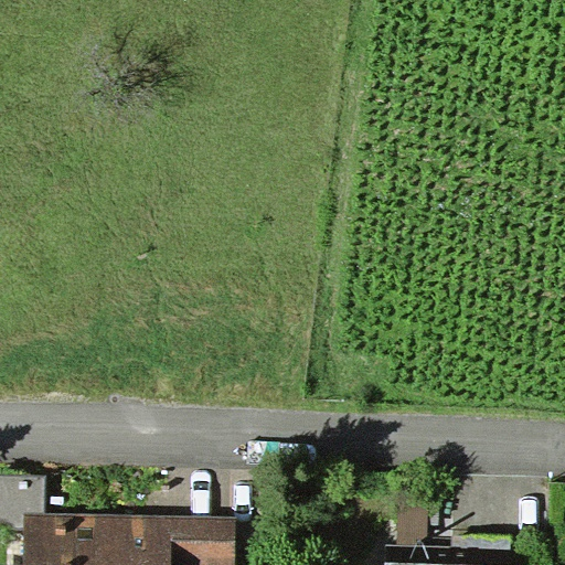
[(402,489),(398,544),(418,544),(426,535),(430,490),(402,489)]
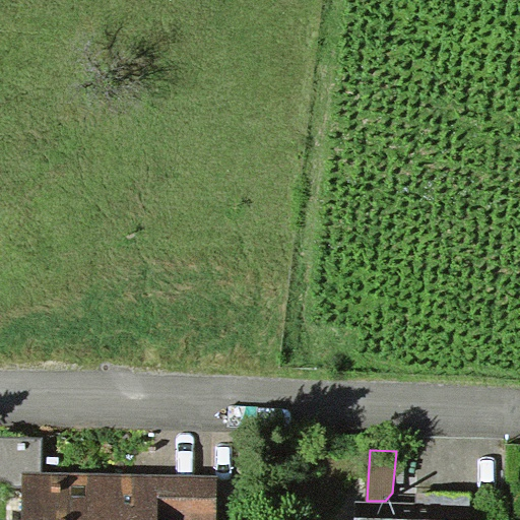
[(41,472),(21,472),(21,484),(21,518),(0,518),(0,519),(156,519),(157,474),(41,472)]
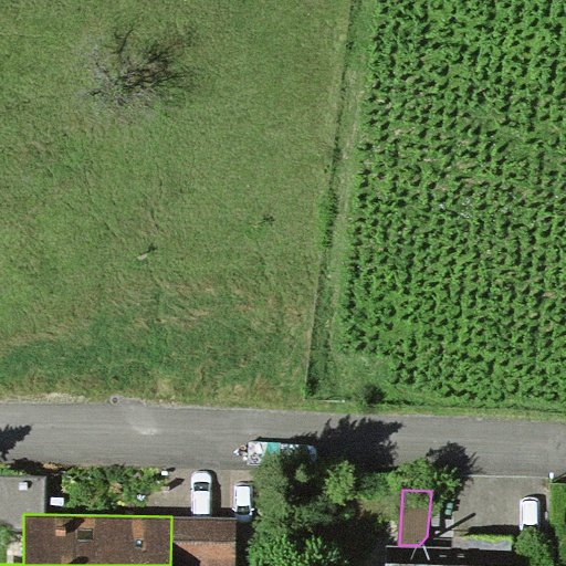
[(171,516),(170,565),(236,565),(238,517),(171,516)]
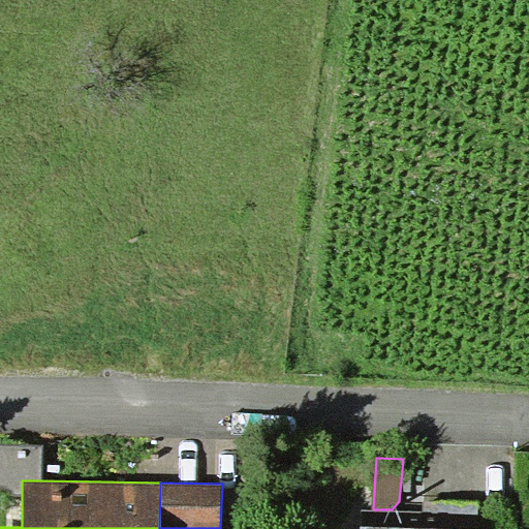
[(477,501),(425,501),(425,528),(477,528),(477,501)]
